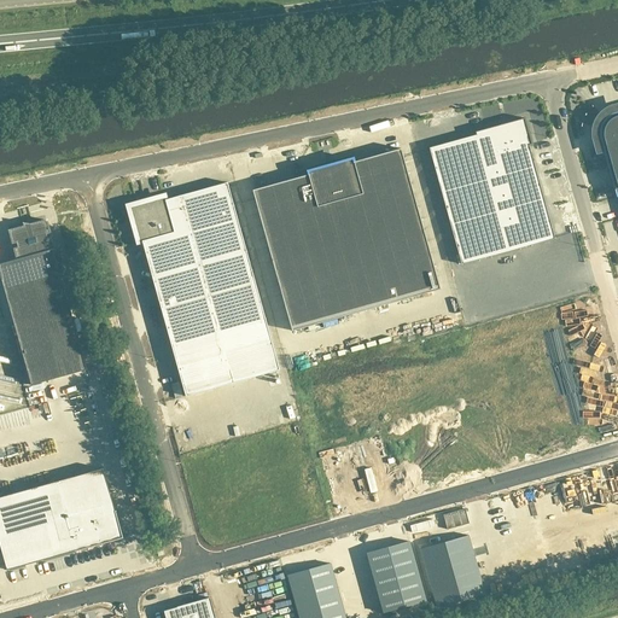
[(617,109),(612,111),(611,111),(610,112),(608,112),(607,114),(606,114),(605,115),(604,115),(604,116),(602,116),(602,117),(601,117),(601,118),(600,120),(599,121),(599,122),(598,122),(598,123),(598,124),(596,124),(596,126),(596,127),(595,128),(595,129),(595,130),(595,132),(595,133),(595,134),(595,135),(595,136),(595,138),(595,139),(595,140),(599,153),(602,152),(616,199),(616,198),(616,197),(617,196),(617,109)]
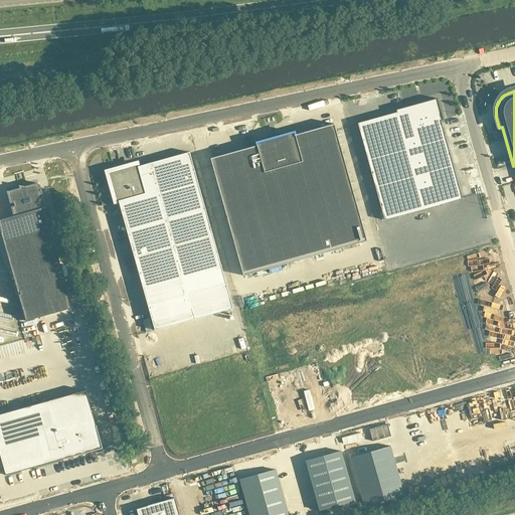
[(357,125),(384,221),(461,199),(440,123),(443,122),(437,100),(395,111),(396,114),(357,125)]
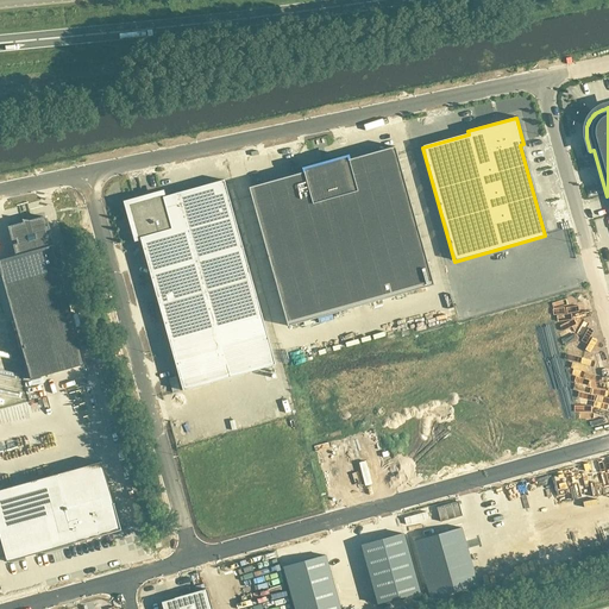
[(248,187),(287,325),(433,284),(394,145),(346,159),(346,156),(330,159),(328,157),(325,158),(326,162),(321,163),(320,159),(318,159),(318,163),(302,168),(303,171),(248,187)]
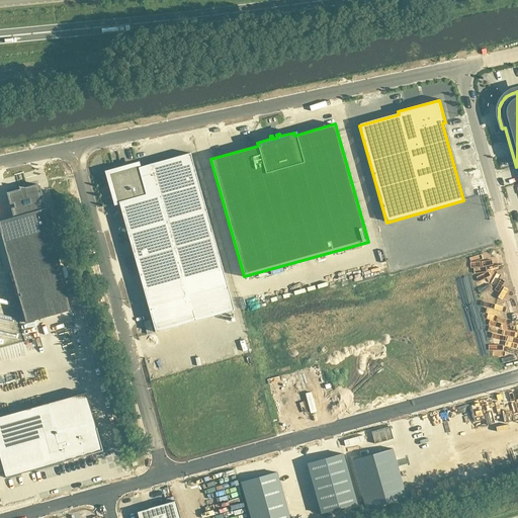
[(118,203),(155,333),(234,311),(189,155),(138,168),(138,167),(108,175),(116,204),(118,203)]
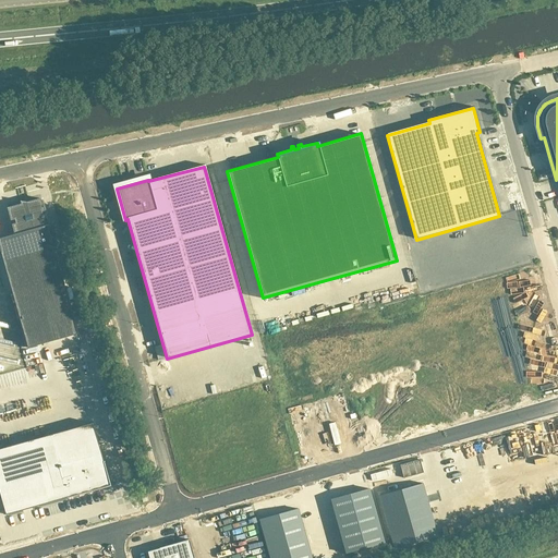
[(44,211),(41,199),(27,204),(28,207),(22,209),(21,206),(8,209),(11,221),(14,220),(15,225),(14,225),(16,234),(0,239),(0,252),(27,349),(77,336),(76,332),(47,227),(48,227),(46,216),(41,217),(40,213),(44,211)]
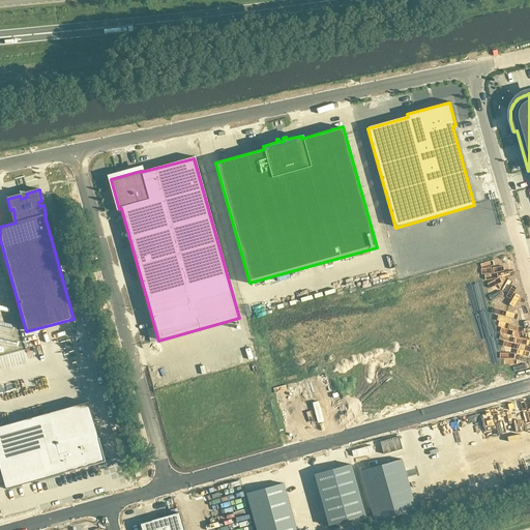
[(522,359),(513,329),(493,258),(401,284),(430,385),(452,379),(447,362),(464,358),(468,374),(480,371),(480,372),(522,359)]
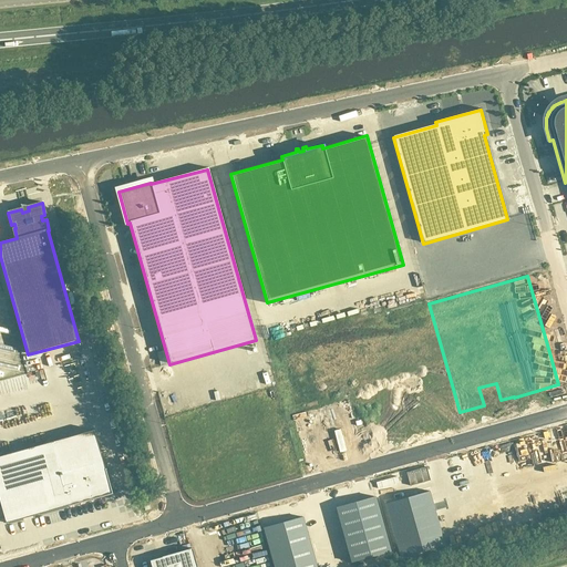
[(94,431),(0,456),(0,506),(6,525),(112,495),(94,431)]
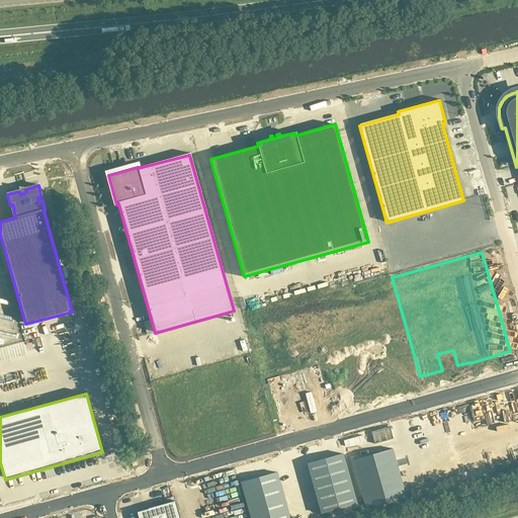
[(380,430),(385,449),(392,448),(386,428),(380,430)]
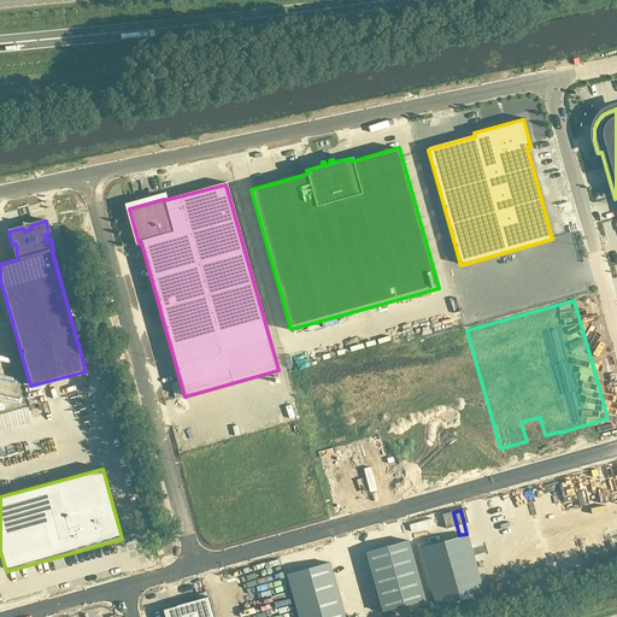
[(483,595),(466,536),(418,550),(435,609),(483,595)]
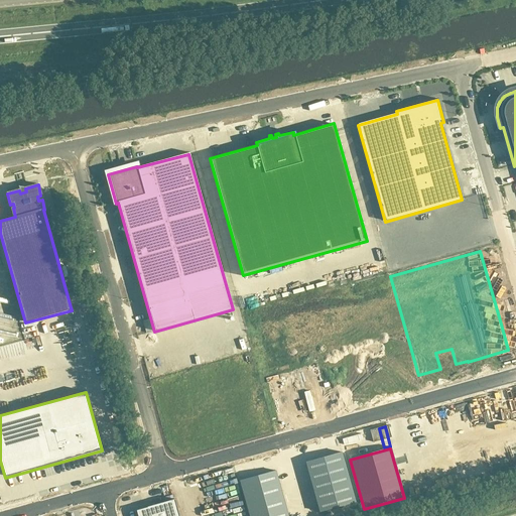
[(341,454),(305,464),(319,513),(355,503),(341,454)]
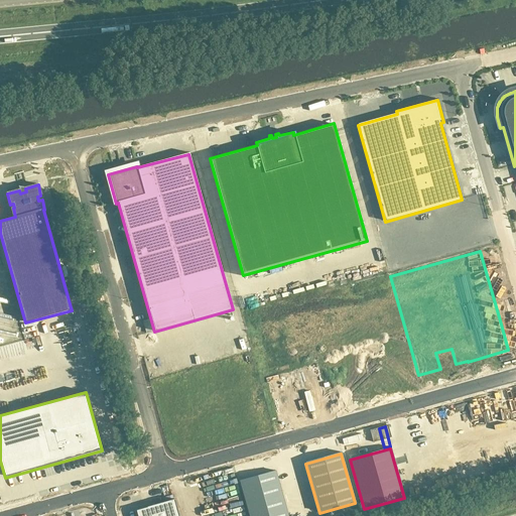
[(287,515),(275,472),(239,482),(248,515),(287,515)]
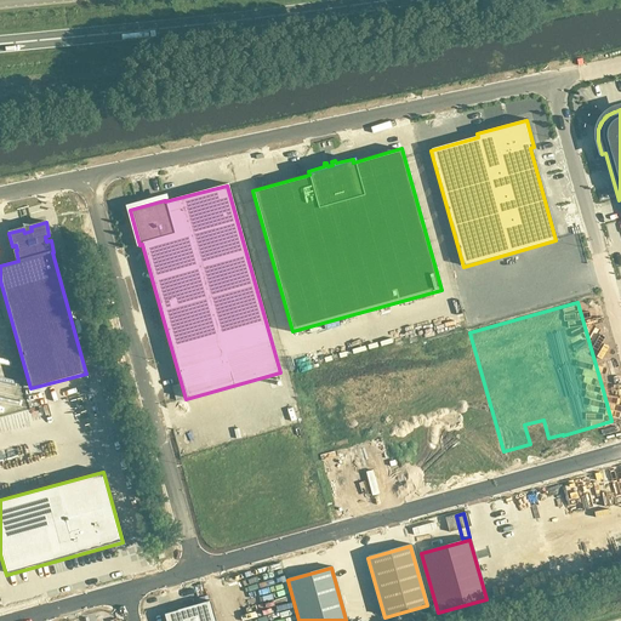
[(215,620),(210,602),(163,615),(164,620),(215,620)]
